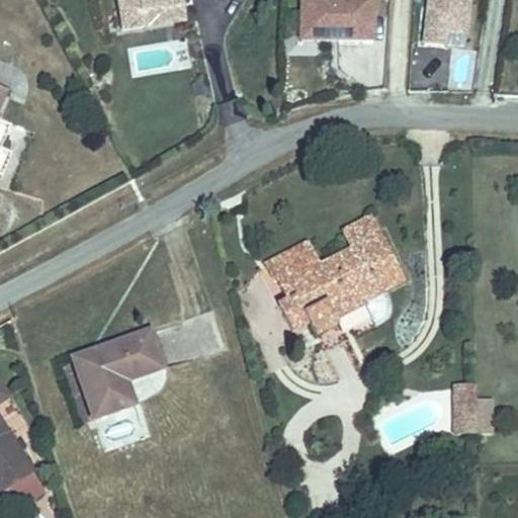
[(110,0),(114,28),(138,25),(136,10),(181,3),(180,0),(110,0)]
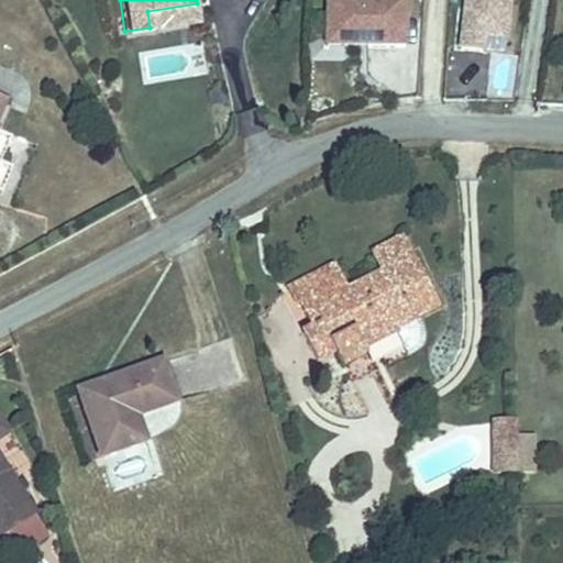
[(404,0),(326,0),(326,46),(405,48),(404,0)]
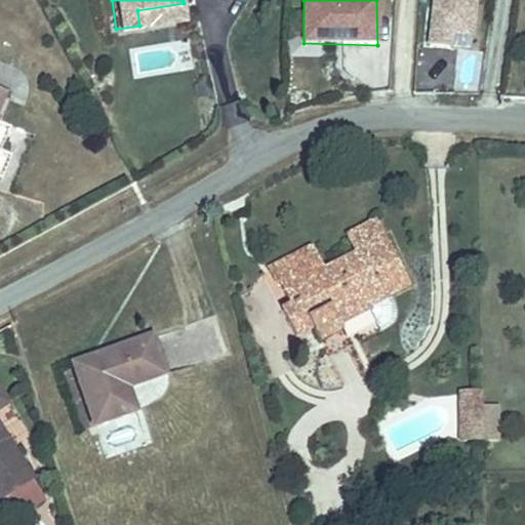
[(476,0),(433,0),(427,44),(450,48),(453,34),(472,37),(476,0)]
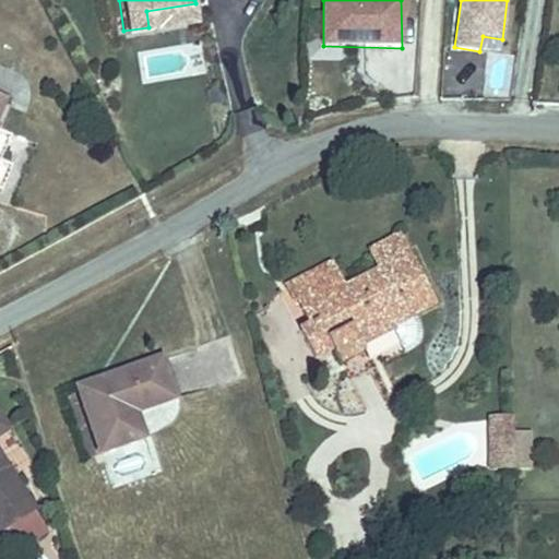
[(198,21),(195,3),(146,11),(149,27),(198,21)]
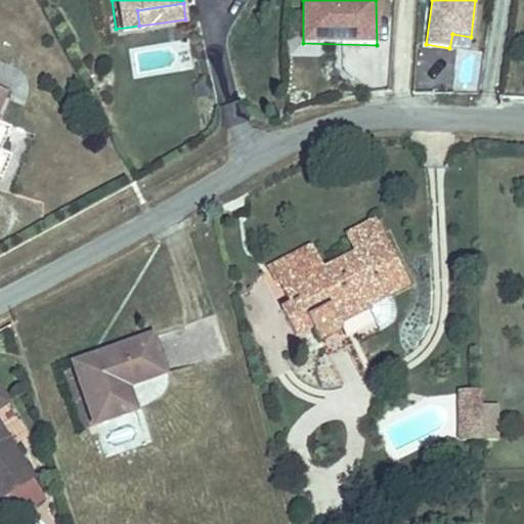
[(363,256),(394,239),(387,223),(355,238),(363,256)]
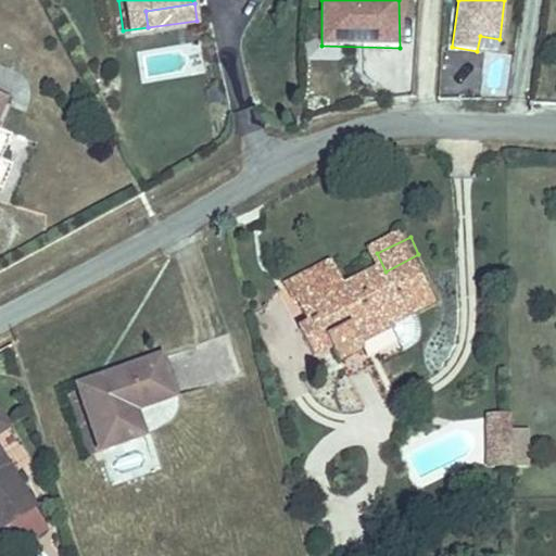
[(345,282),(301,304),(313,327),(302,332),(317,363),(333,355),(340,368),(364,356),(358,344),(408,318),(411,323),(444,304),(418,254),(386,272),(350,290),(345,282)]
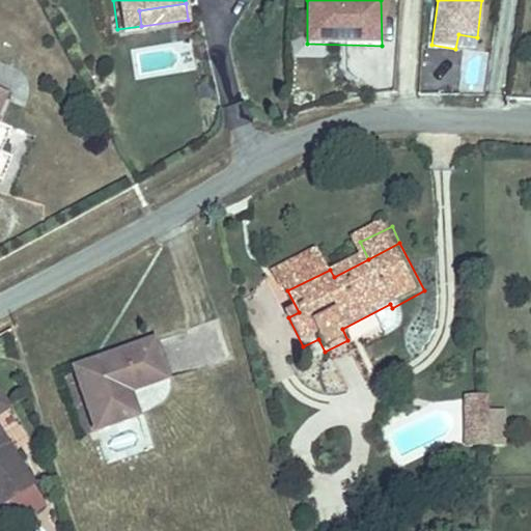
[(283,292),(287,290),(330,270),(324,255),(276,278),(283,292)]
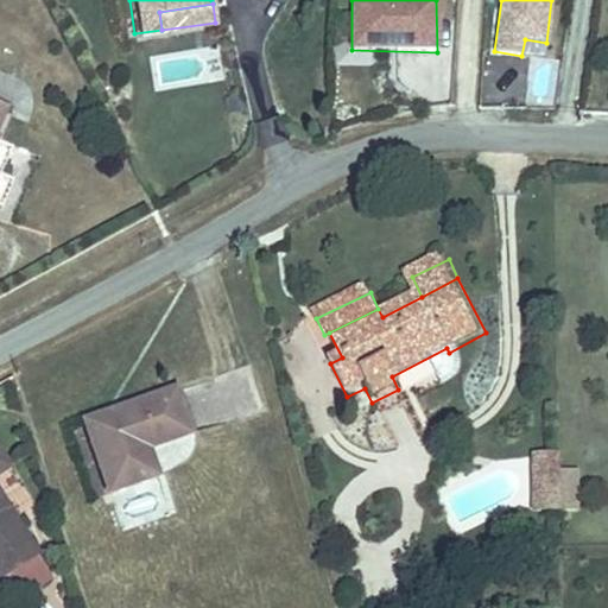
[(116,494),(160,475),(170,472),(184,466),(190,460),(194,453),(196,444),(196,436),(178,391),(171,393),(87,429),(116,494)]
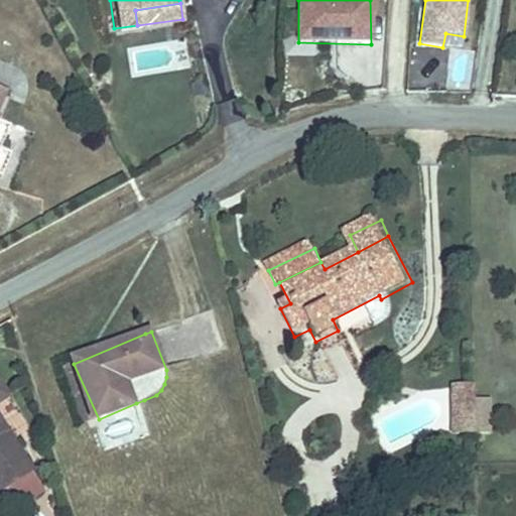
[(333,359),(311,360),(312,382),(335,380),(333,359)]
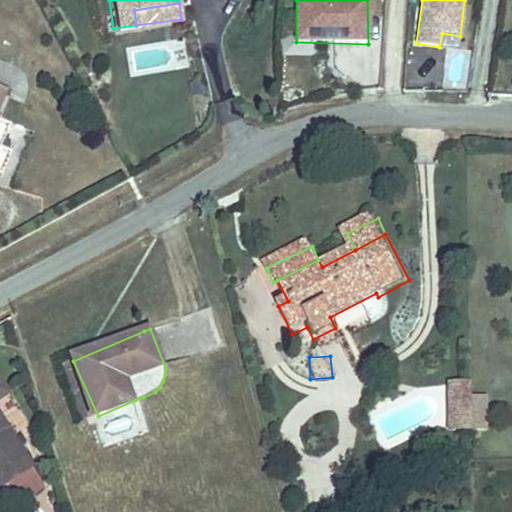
[(4,358),(0,359),(0,480),(3,486),(38,466),(2,399),(19,389),(4,358)]
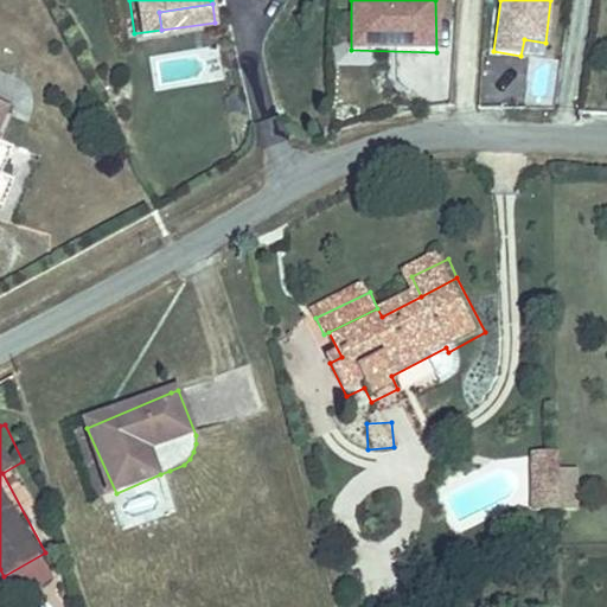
[(567,509),(568,454),(531,454),(530,509),(567,509)]
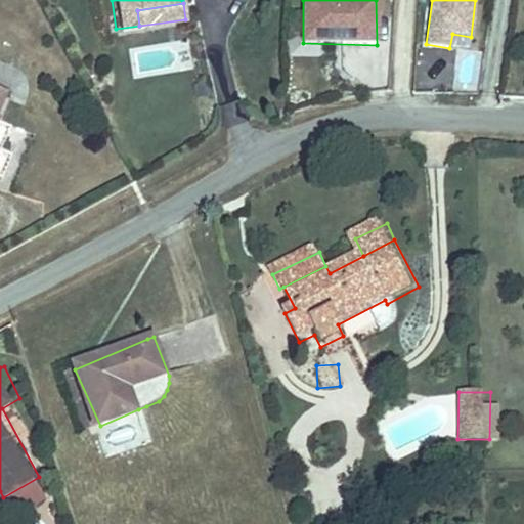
[(3,503),(12,519),(46,500),(37,484),(3,503)]
